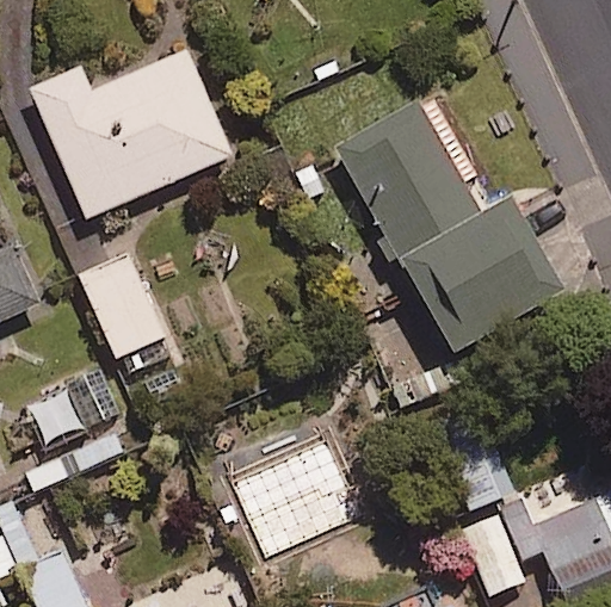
[(232,154),(186,49),(91,91),(80,66),(30,87),(86,217),(232,154)]
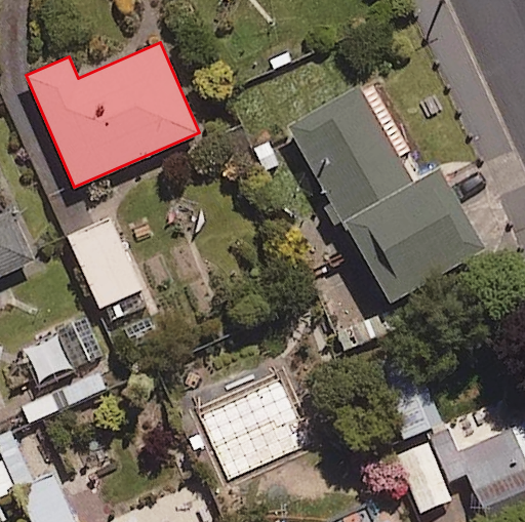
[(413,179),(362,87),(288,128),(385,300),(479,247),(434,167),(413,179)]
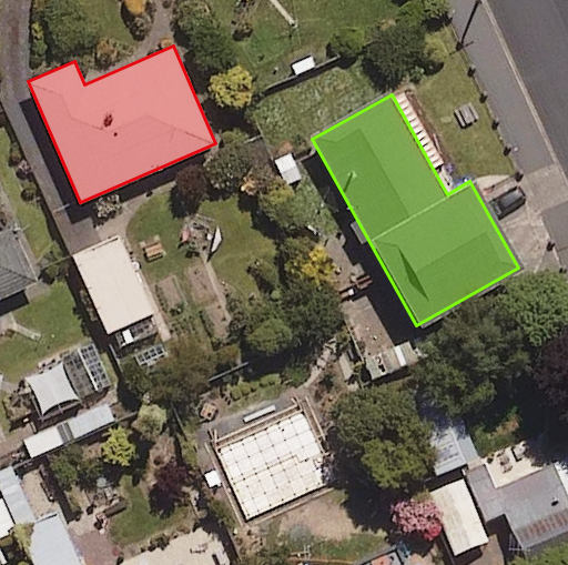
[(0,298),(36,282),(10,224),(0,228),(0,298)]
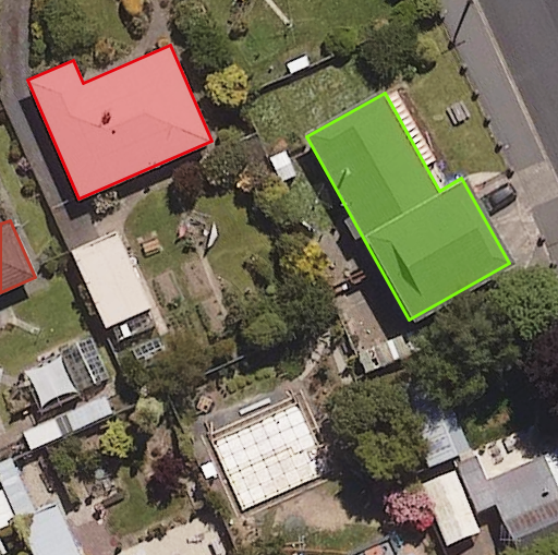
[(157,326),(120,233),(74,253),(111,345),(157,326)]
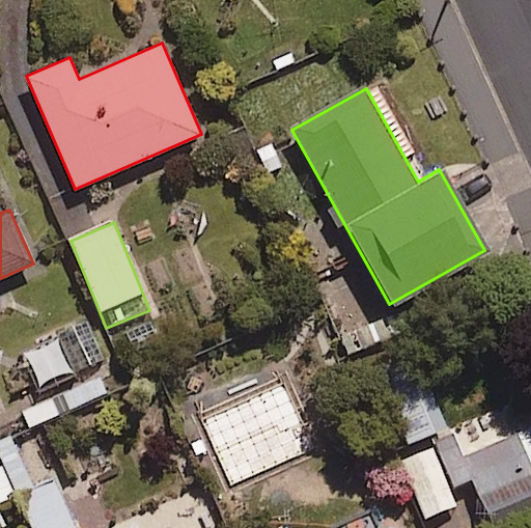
[(71,371),(57,340),(26,354),(39,385),(71,371)]
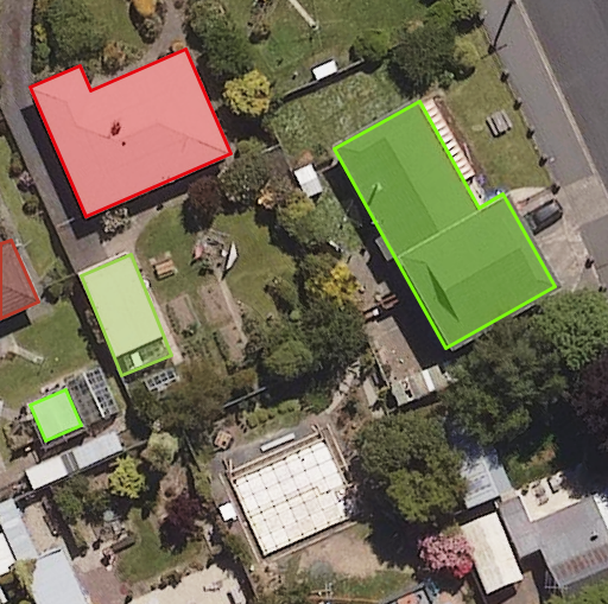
[(510,491),(476,406),(432,423),(467,508),(510,491)]
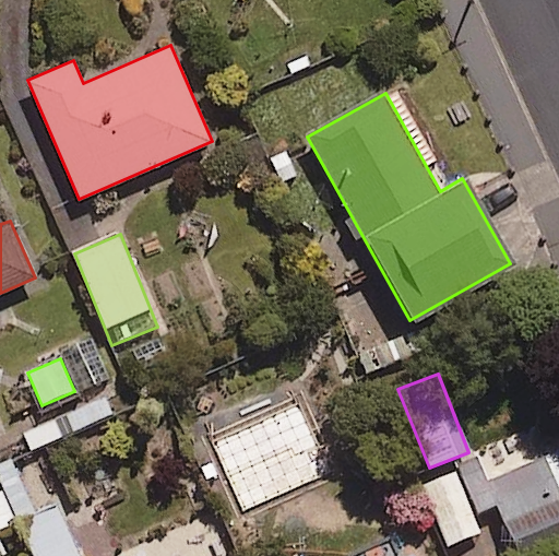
[(497,506),(516,555),(542,555),(558,548),(558,449),(540,458),(535,446),(503,458),(509,472),(487,481),(477,457),(460,464),(478,512),(497,506)]
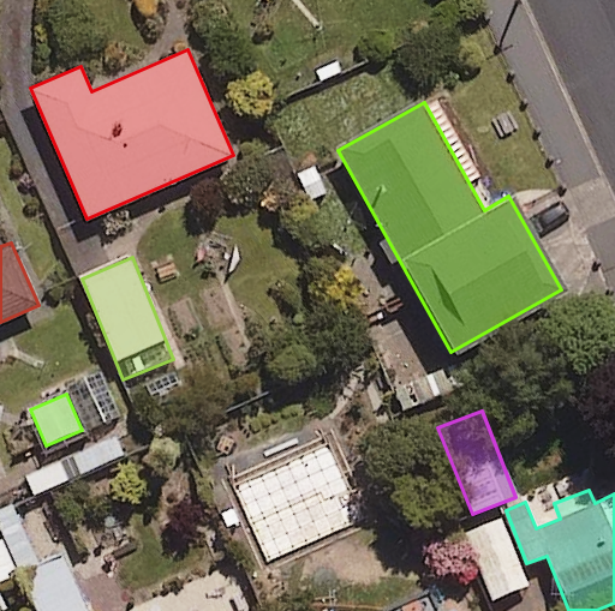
[(527,583),(497,517),(463,533),(491,599),(527,583)]
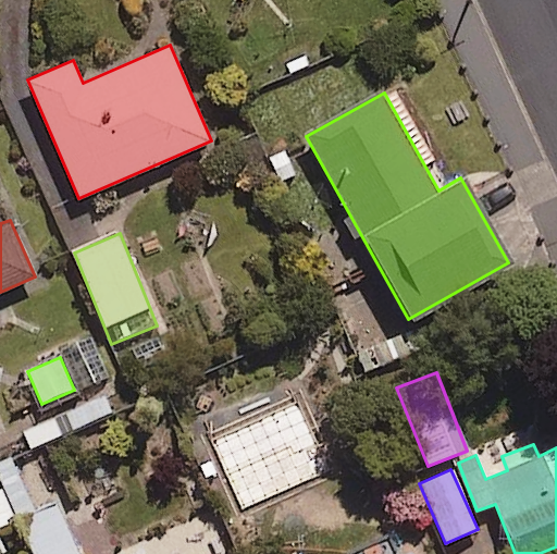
[(79,553),(58,507),(20,524),(34,553),(79,553)]
